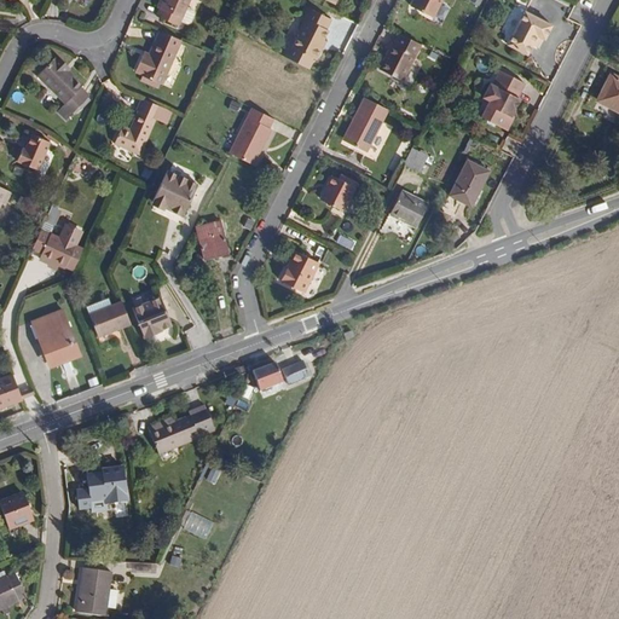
[(189,0),(163,0),(161,9),(157,16),(178,25),(180,21),(187,24),(191,23),(195,13),(194,10),(186,7),(189,0)]
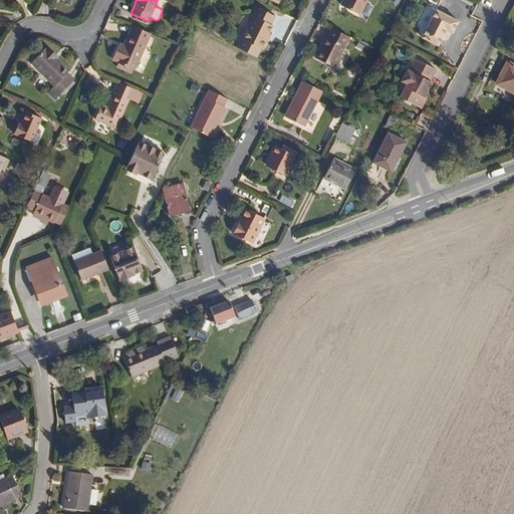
[(359,14),(366,0),(343,0),(341,5),(359,14)]
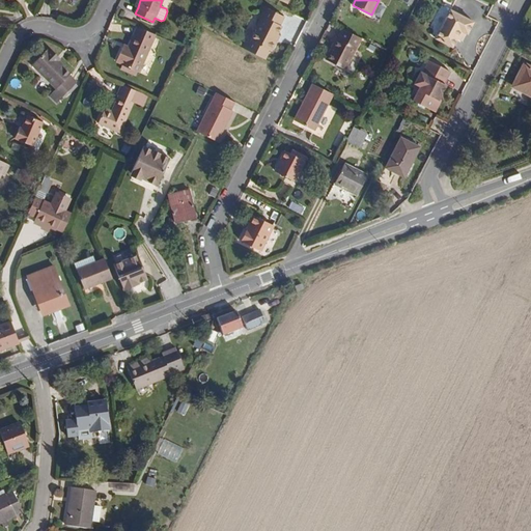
[(280,26),(284,17),(261,5),(259,9),(263,11),(254,30),(256,30),(251,40),(249,46),(243,43),(241,47),(266,59),(270,51),(272,51),(276,43),(276,39),(278,34),(282,26),(280,26)]
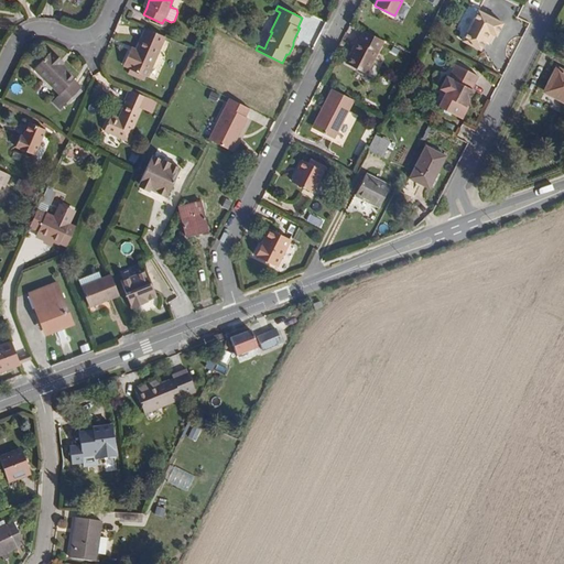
[(503,23),(478,10),(463,41),(480,50),(485,41),(489,32),(494,34),(497,36),(503,23)]
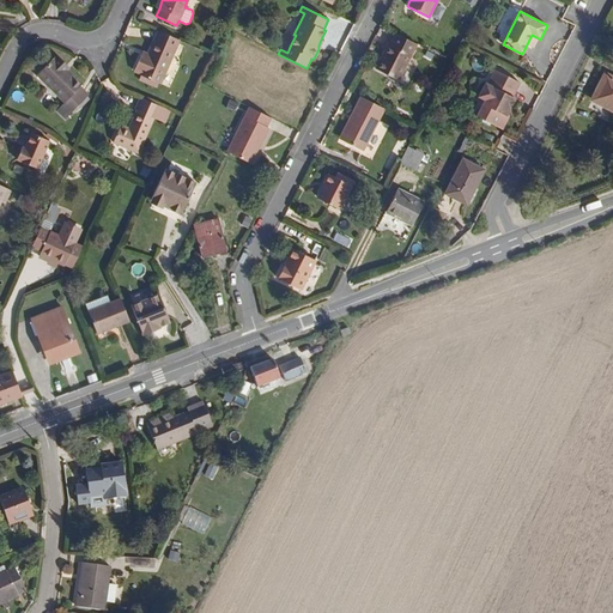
[(161,84),(180,40),(158,31),(149,53),(147,56),(141,54),(134,71),(141,74),(159,83),(161,84)]
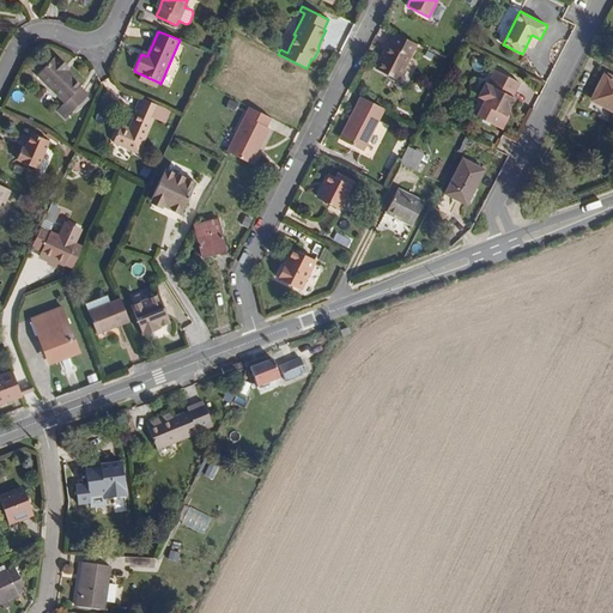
[(389,43),(376,68),(399,80),(417,44),(395,34),(390,44),(389,43)]
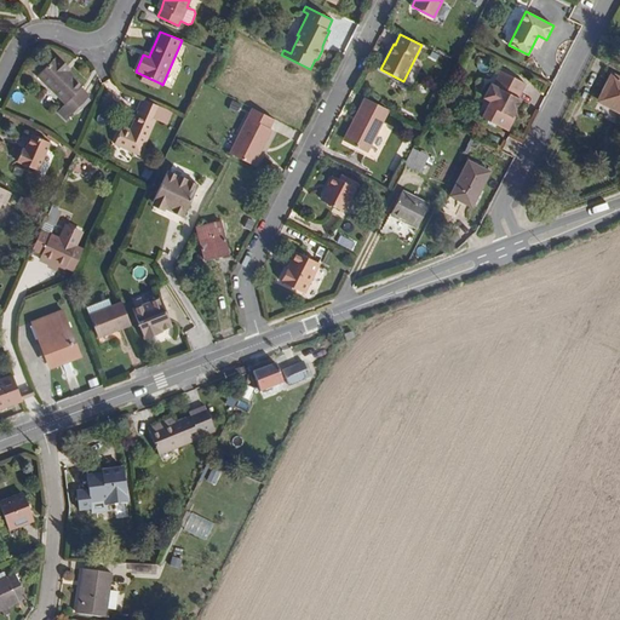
[(604,62),(612,47),(604,44),(597,58),(604,62)]
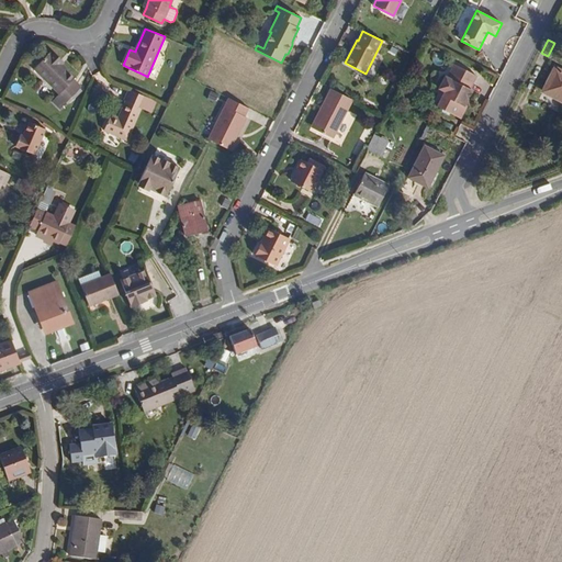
[(60,109),(81,87),(74,79),(76,77),(63,64),(58,59),(59,58),(53,52),(51,53),(49,53),(34,68),(59,93),(52,101),(60,109)]
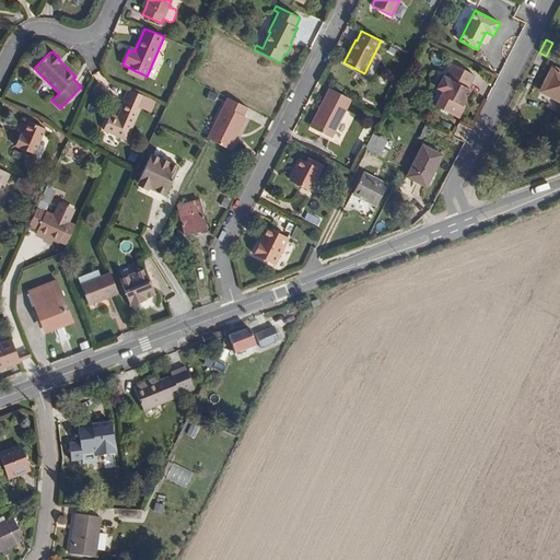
[(435,105),(458,118),(465,106),(462,105),(465,100),(470,90),(467,89),(475,76),(453,65),(446,77),(443,76),(438,88),(443,91),(435,105)]
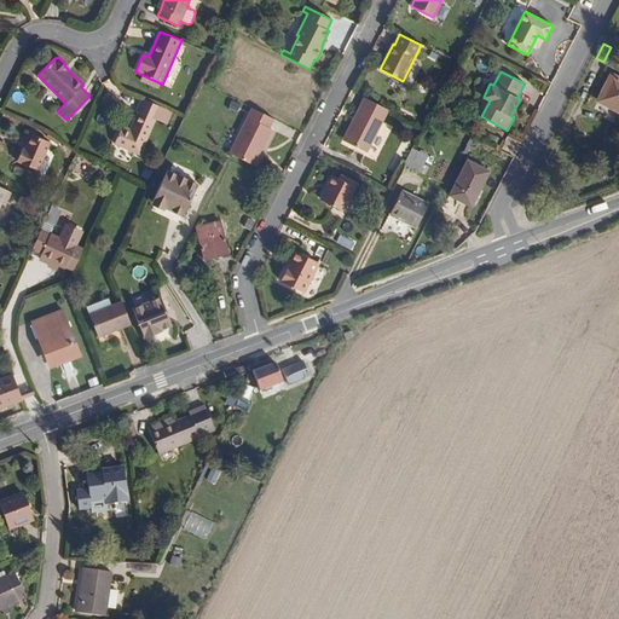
[(143,75),(140,80),(158,88),(161,84),(143,75)]
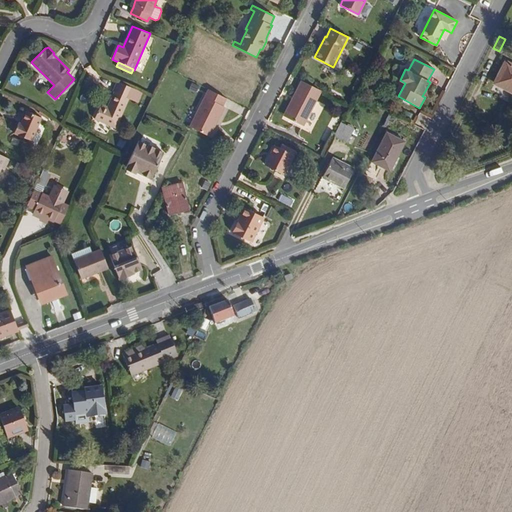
[(511,64),(506,62),(495,83),(511,91),(511,64)]
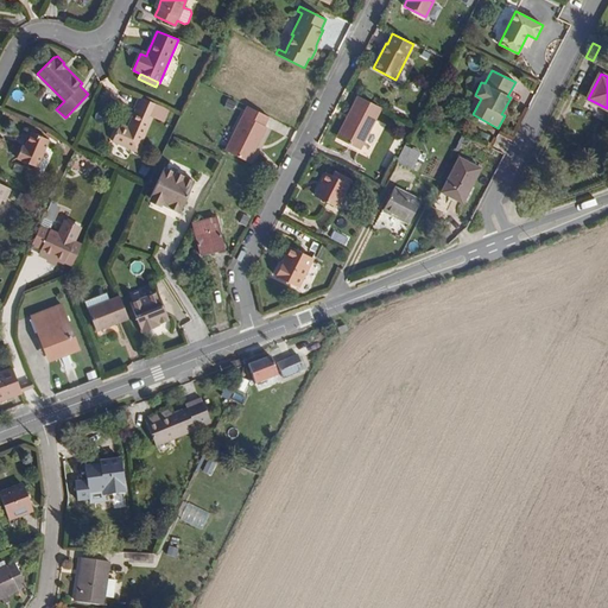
[(381,108),(358,95),(348,115),(352,118),(340,139),(360,150),(381,108)]
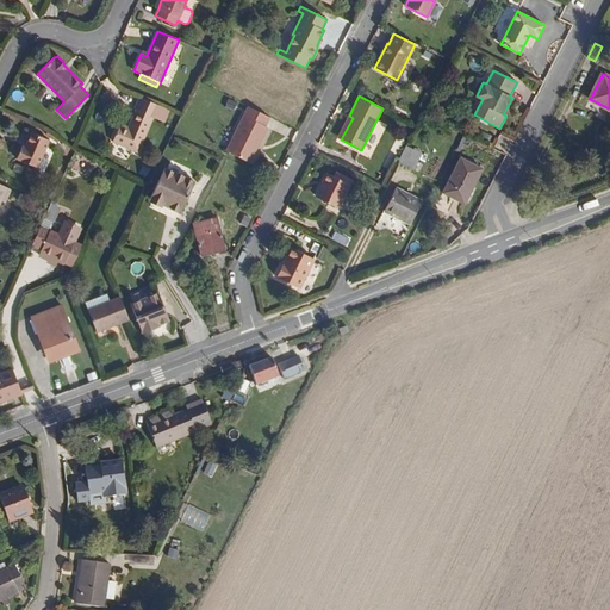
[(167,109),(139,97),(135,109),(136,110),(128,128),(120,124),(112,142),(138,153),(154,118),(162,122),(167,109)]
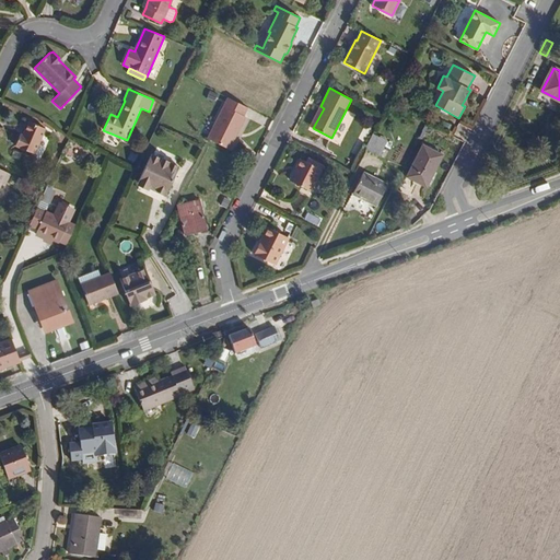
[(225,104),(205,144),(226,155),(243,123),(241,121),(245,114),(225,104)]
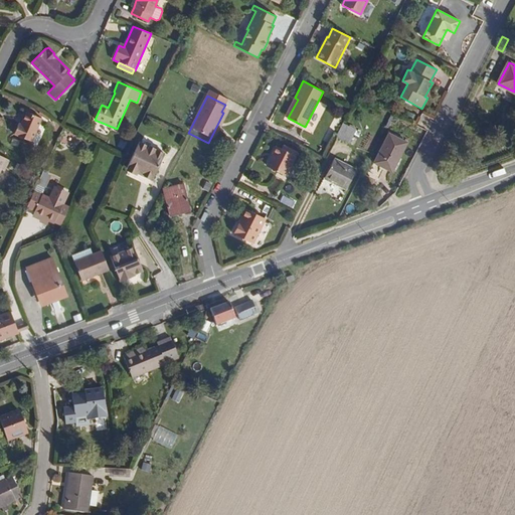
[(288,118),(298,100),(295,98),(285,117),(288,118)]
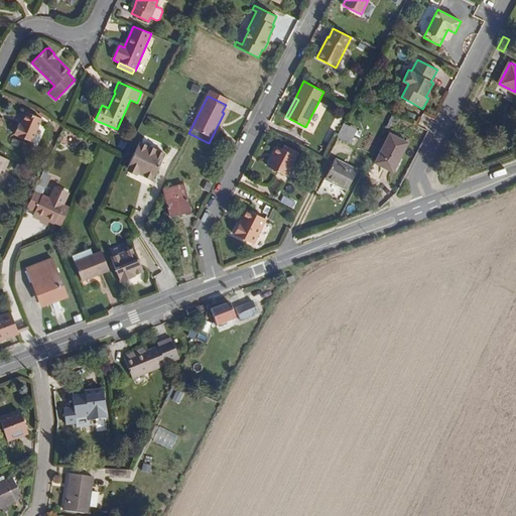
[(14,134),(31,141),(41,118),(27,112),(21,125),(19,124),(14,134)]
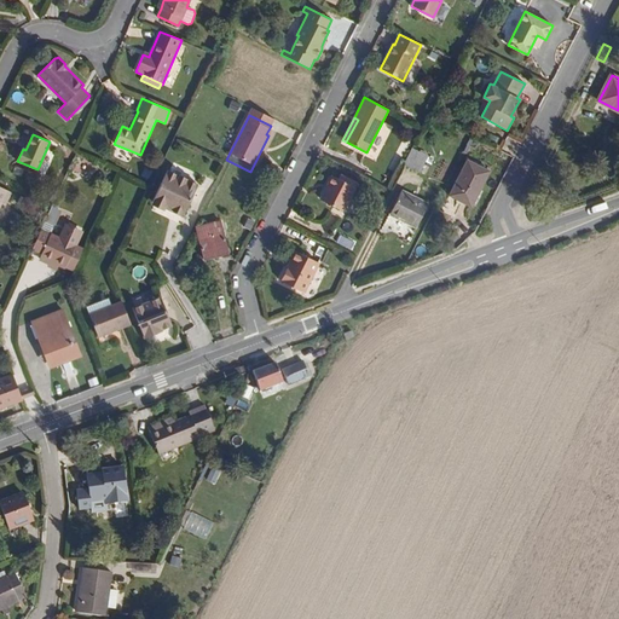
[(412,148),(404,165),(420,173),(428,156),(412,148)]
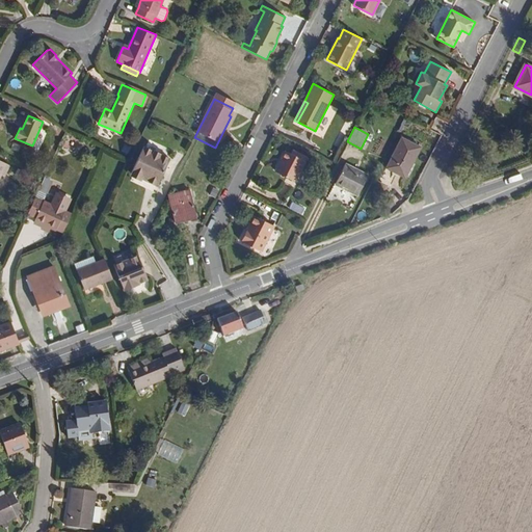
[(387,167),(405,178),(421,148),(401,137),(387,167)]
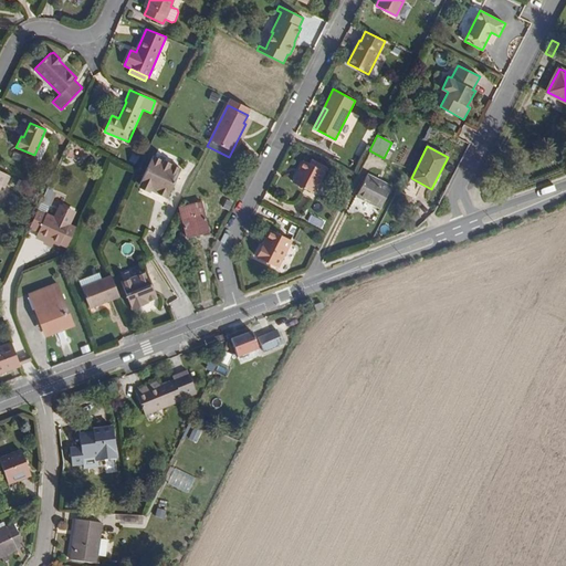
[(154,154),(140,182),(152,188),(153,185),(169,194),(181,167),(154,154)]
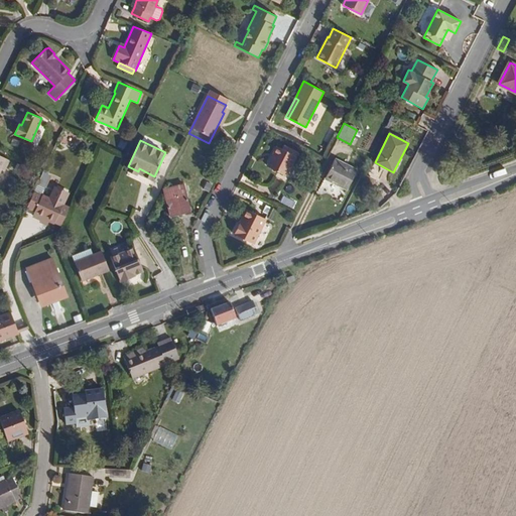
[(283,145),(282,148),(291,153),(292,150),(283,145)]
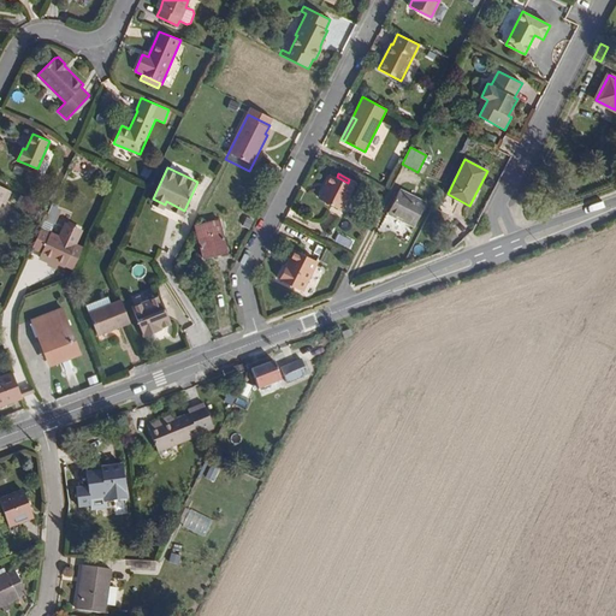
[(329,185),(321,200),(342,211),(356,183),(349,179),(348,183),(337,177),(331,175),(326,184),(329,185)]
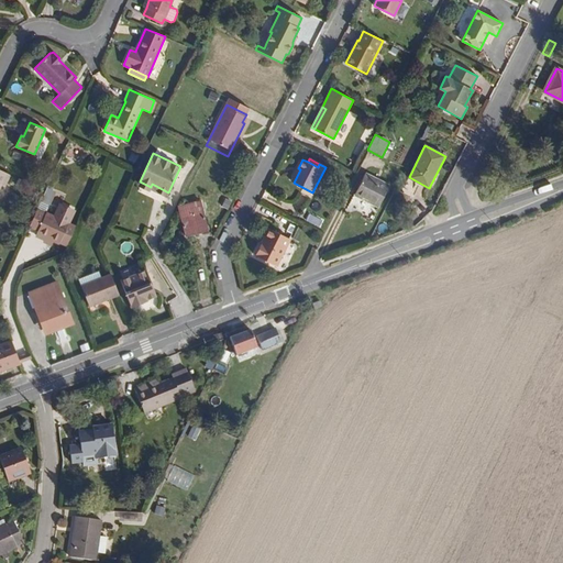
[(298,168),(291,181),(294,183),(300,169),(298,168)]
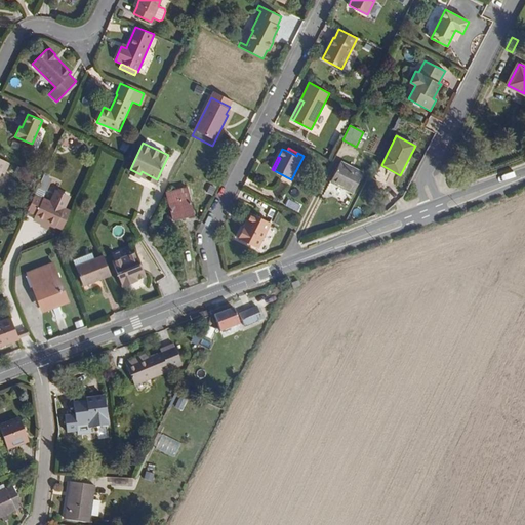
[(0,175),(2,172),(4,173),(9,163),(0,158),(0,175)]
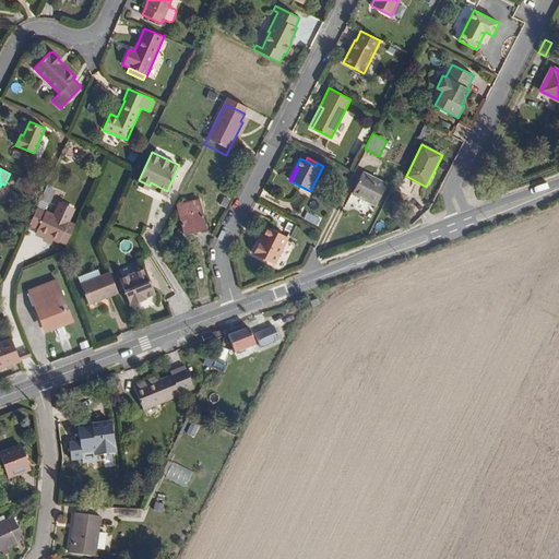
[(352,193),(376,205),(387,183),(363,171),(352,193)]
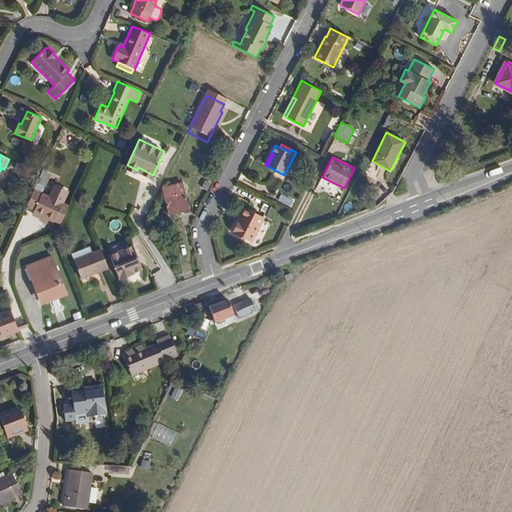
[(153,175),(138,167),(137,170),(152,177),(153,175)]
